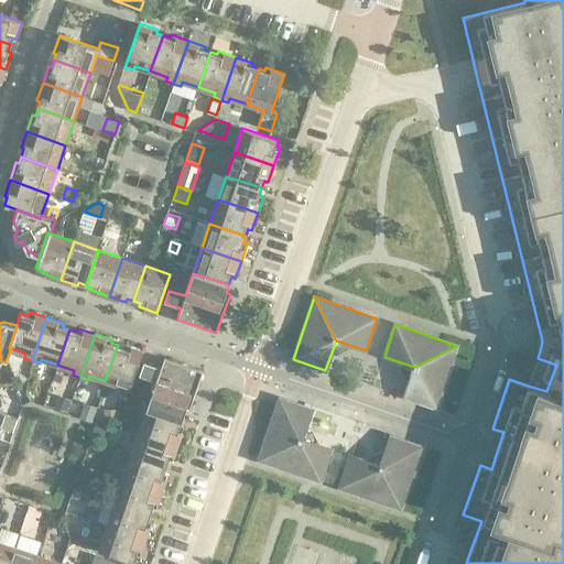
[(125,347),(118,345),(105,381),(121,387),(120,391),(129,393),(143,350),(126,344),(125,347)]
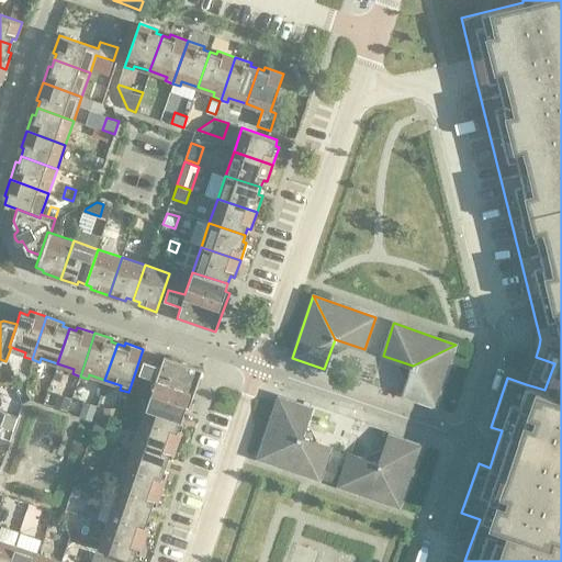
[(435,406),(456,345),(413,366),(403,395),(435,406)]
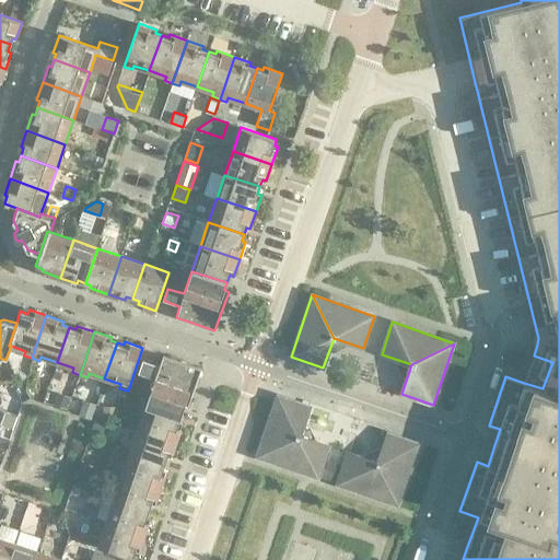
[(160,366),(143,361),(138,374),(155,380),(152,389),(148,403),(183,415),(185,407),(188,408),(201,369),(163,356),(160,366)]
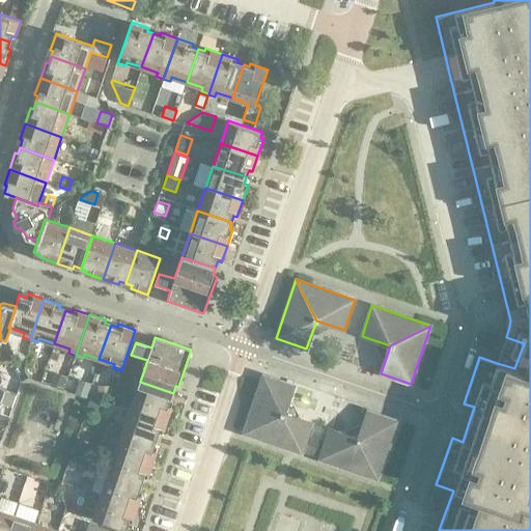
[(524,343),(506,337),(497,363),(514,368),(524,343)]
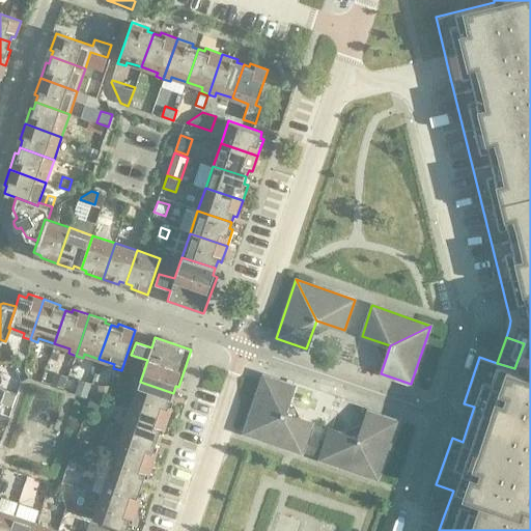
[(128,364),(144,369),(147,360),(131,355),(128,364)]
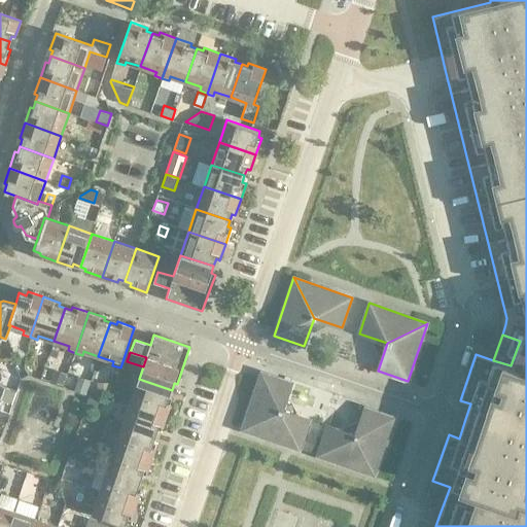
[(53,370),(48,381),(58,384),(62,373),(53,370)]
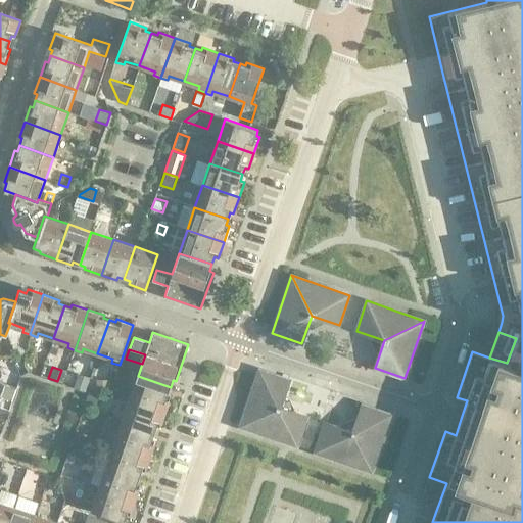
[(289,379),(259,369),(240,427),(280,407),(289,379)]
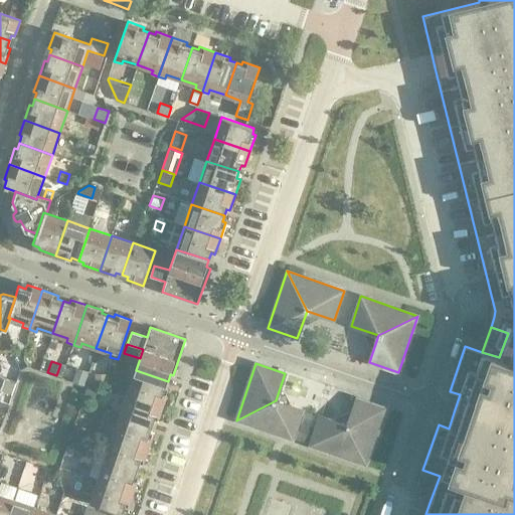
[(70,381),(82,385),(88,370),(75,366),(70,381)]
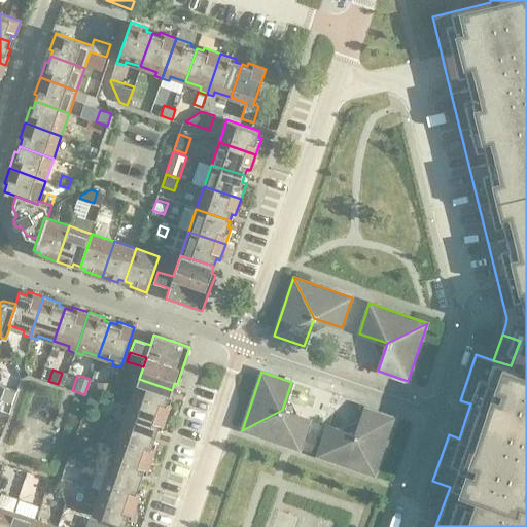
[(172,390),(139,379),(131,401),(167,415),(172,398),(169,397),(172,390)]
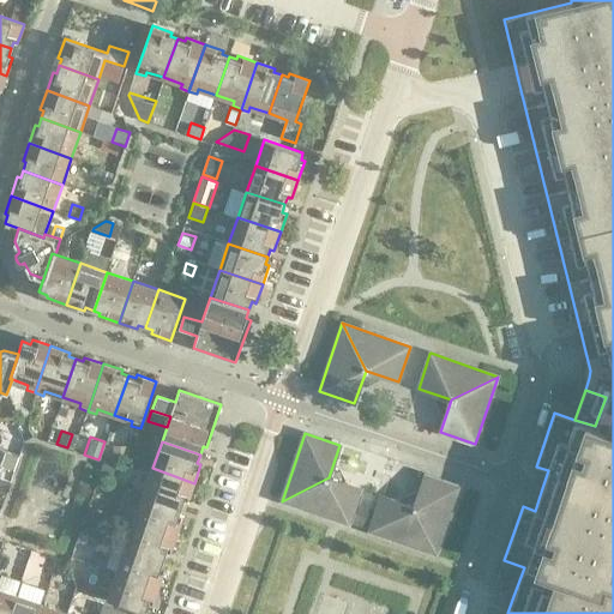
[(113,458),(128,459),(128,445),(113,445),(113,458)]
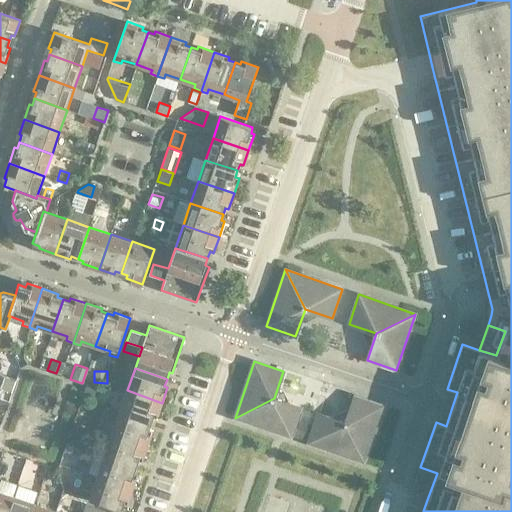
[(4,376),(0,387),(0,388),(11,392),(15,380),(4,376)]
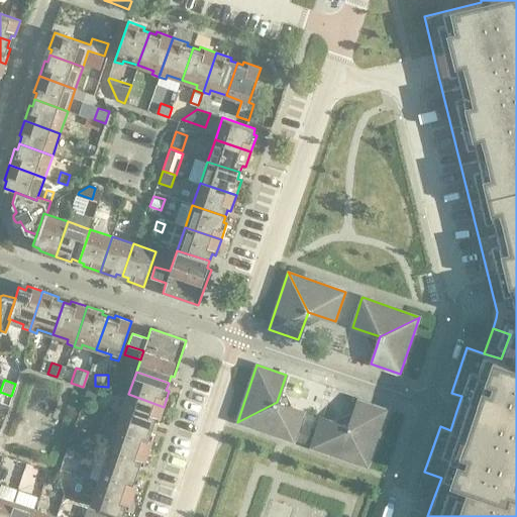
[(85,396),(95,399),(98,390),(89,387),(85,396)]
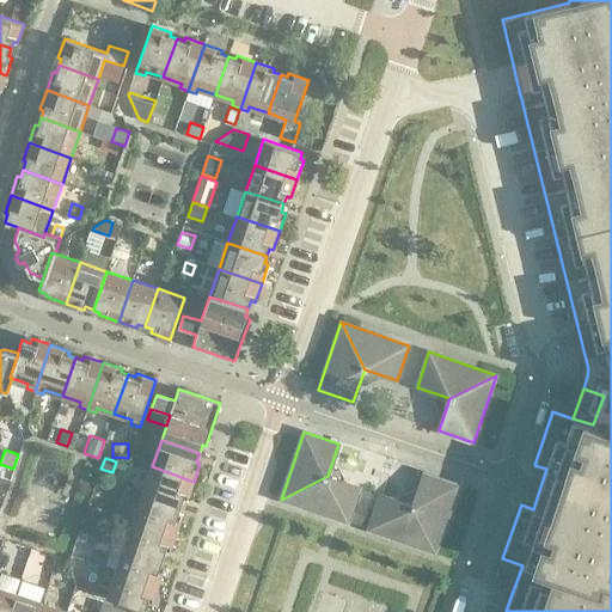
[(194,482),(152,466),(142,493),(181,506),(183,499),(187,500),(194,482)]
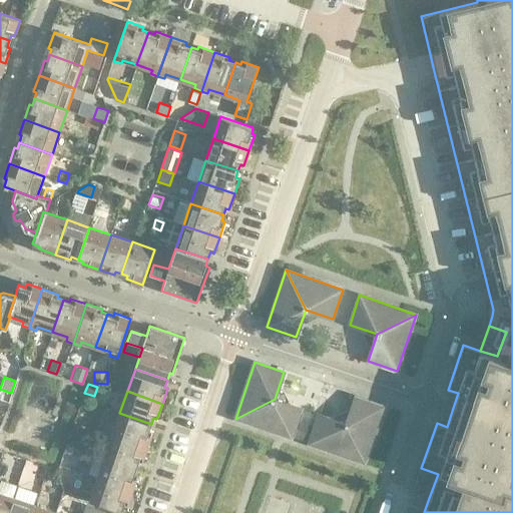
[(356,397),(346,424),(366,463),(385,407),(356,397)]
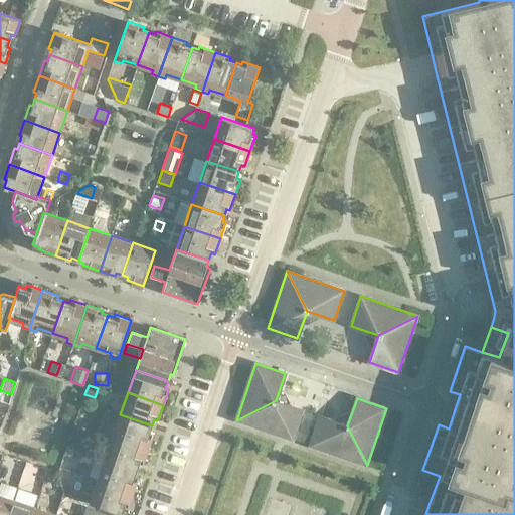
[(303,410),(276,400),(236,420),(293,440),(303,410)]
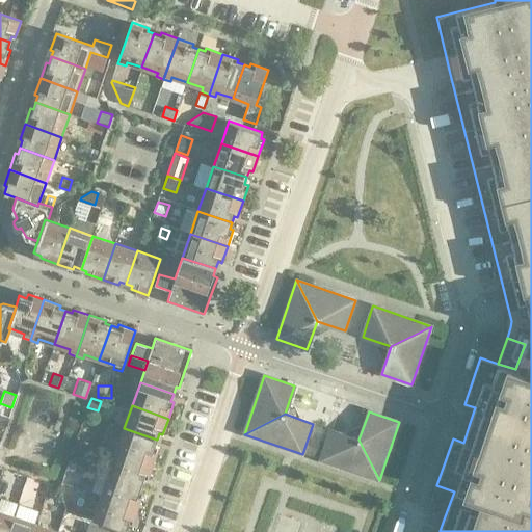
[(157,440),(124,428),(116,451),(153,463),(158,447),(155,446),(157,440)]
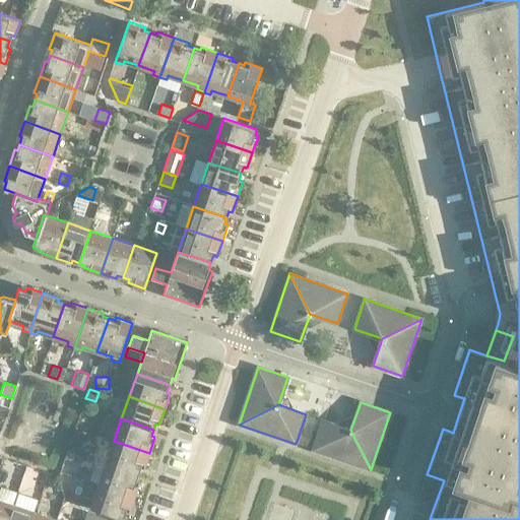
[(323,420),(313,450),(371,469),(350,430),(323,420)]
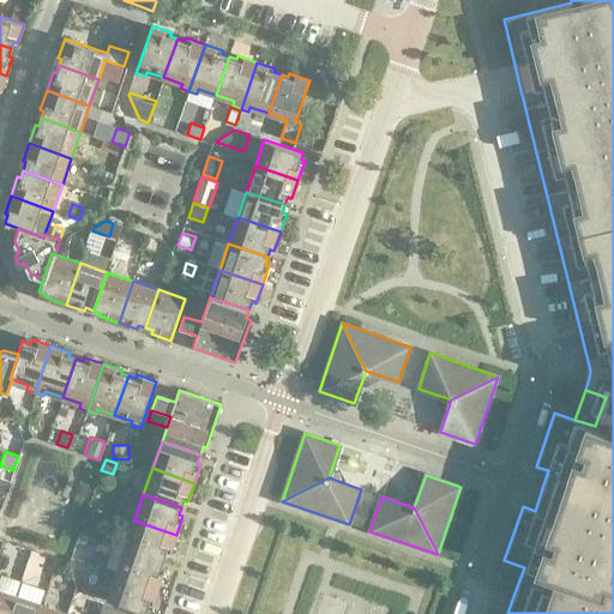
[(85,519),(100,524),(104,511),(90,506),(85,519)]
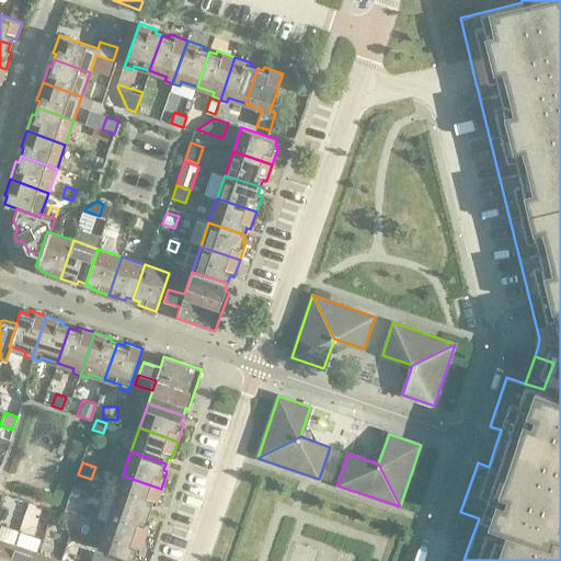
[(161,489),(123,476),(114,500),(150,511),(152,504),(156,505),(161,489)]
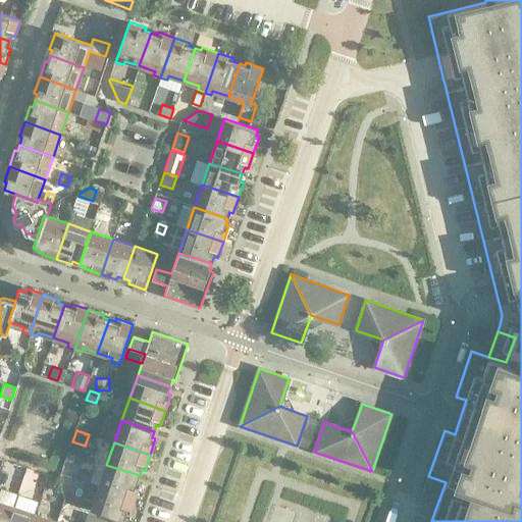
[(140,475),(106,465),(99,486),(135,499),(140,483),(138,482),(140,475)]
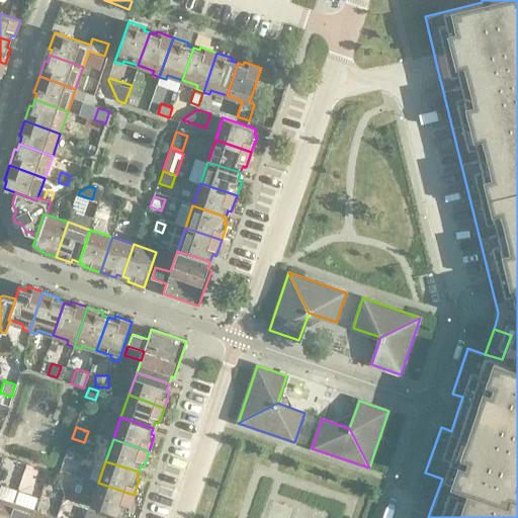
[(442,479),(425,472),(417,497),(433,503),(442,479)]
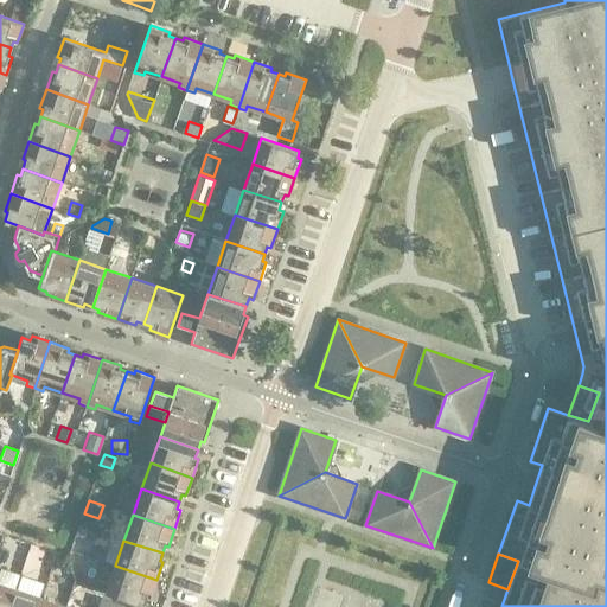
[(157,580),(115,566),(106,592),(145,605),(147,596),(151,598),(157,580)]
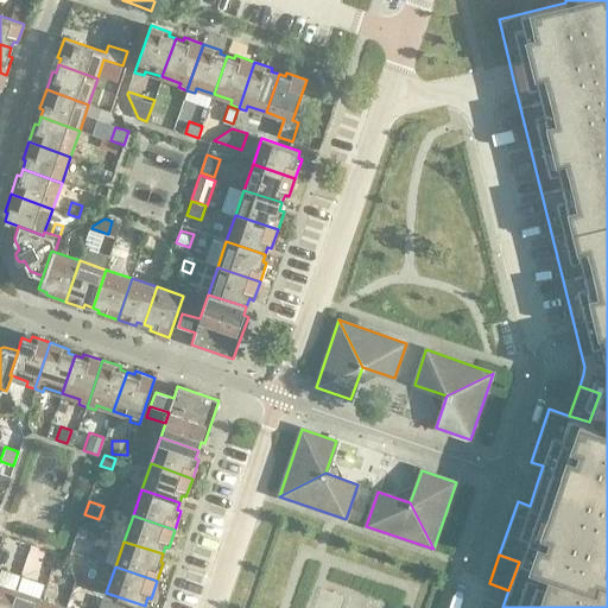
[(8,607),(14,589),(0,583),(0,607),(8,607)]
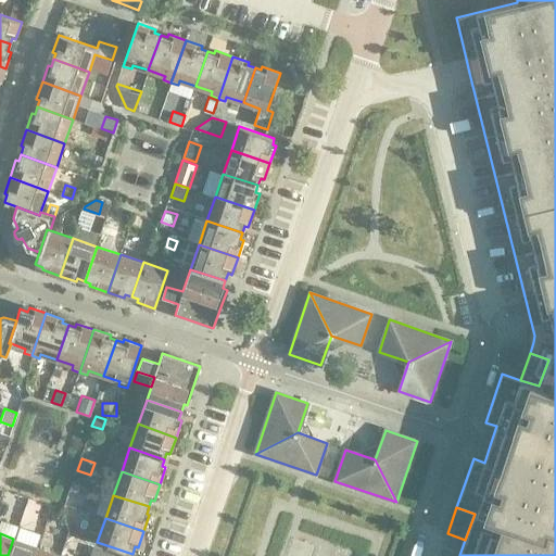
[(33,555),(37,547),(13,539),(8,555),(33,555)]
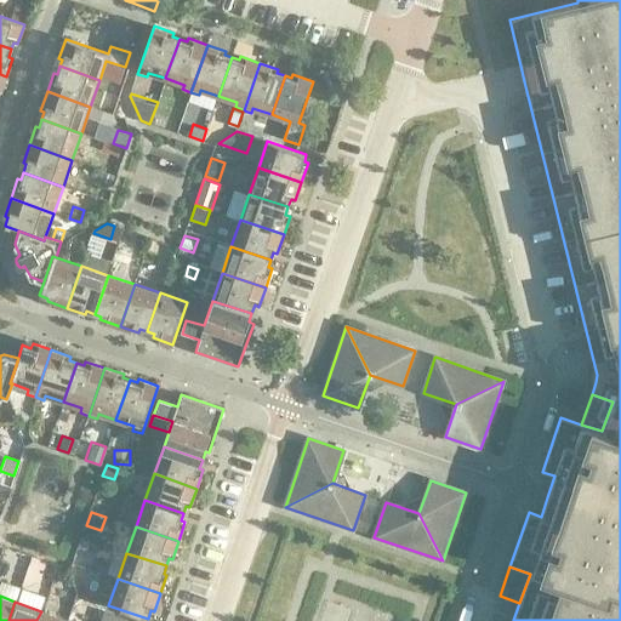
[(118,620),(120,616),(103,610),(98,620),(118,620)]
